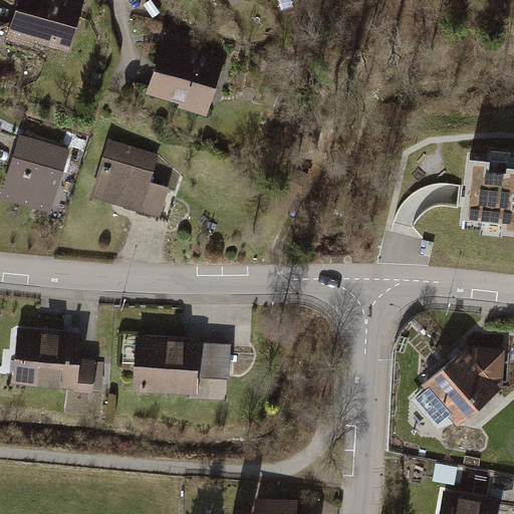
[(84,3),(74,0),(13,0),(2,39),(68,58),(84,3)]
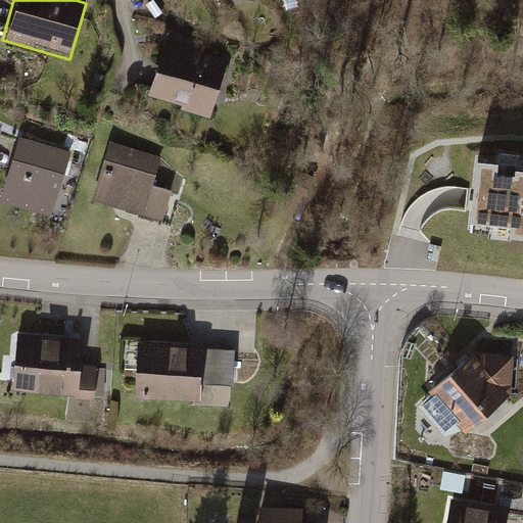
[(228,57),(162,37),(146,93),(182,103),(181,108),(209,116),(228,57)]
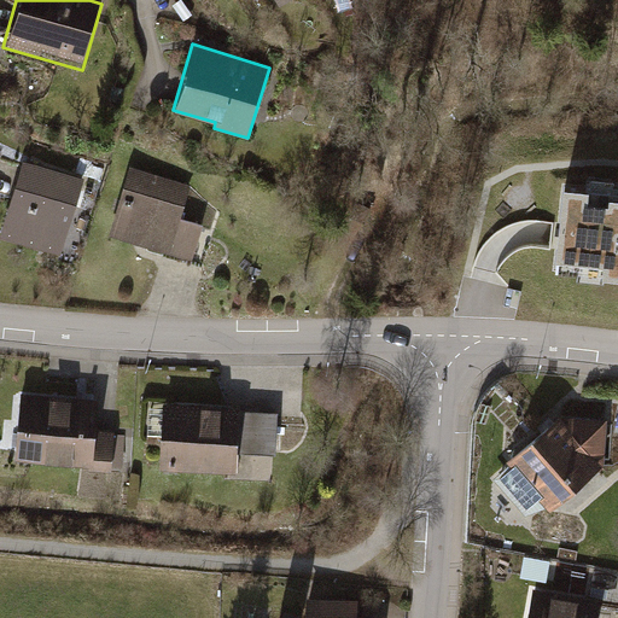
[(82,182),(23,163),(0,233),(0,239),(58,258),(82,182)]
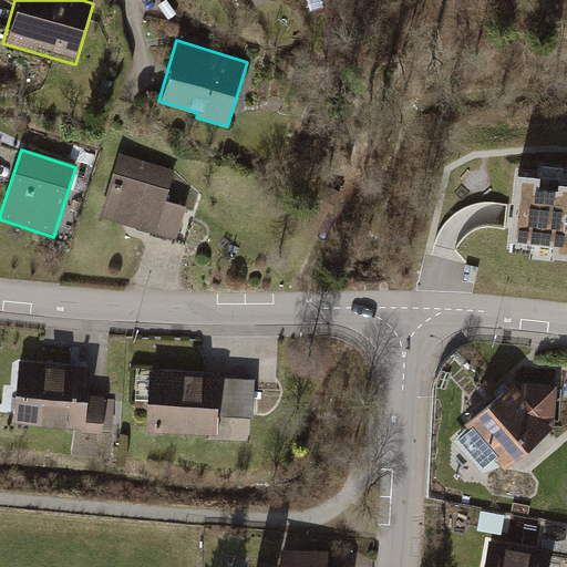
[(176,171),(121,152),(100,213),(175,238),(185,208),(166,202),(176,171)]
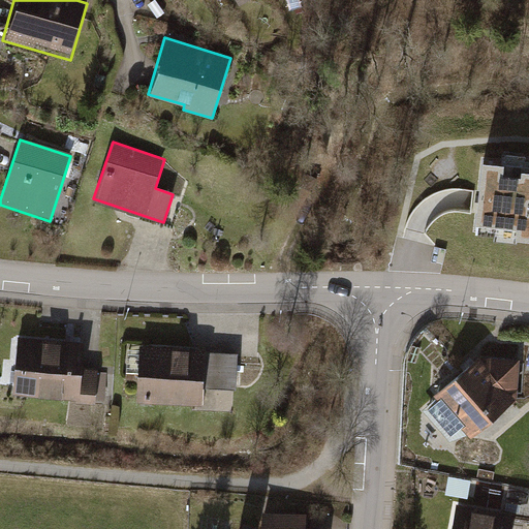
[(528,164),(512,162),(501,229),(528,234),(528,164)]
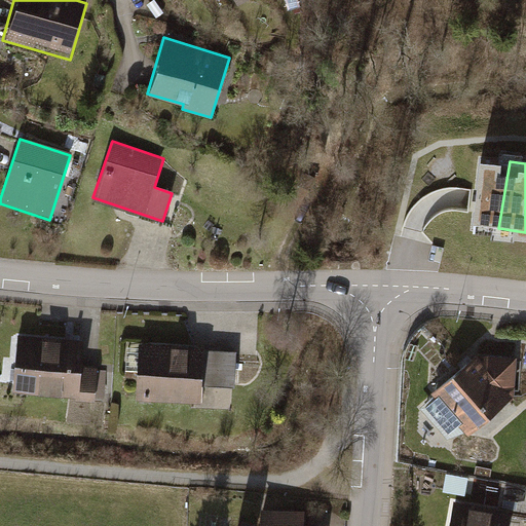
[(82,340),(12,333),(6,392),(107,403),(110,371),(80,367),(82,340)]
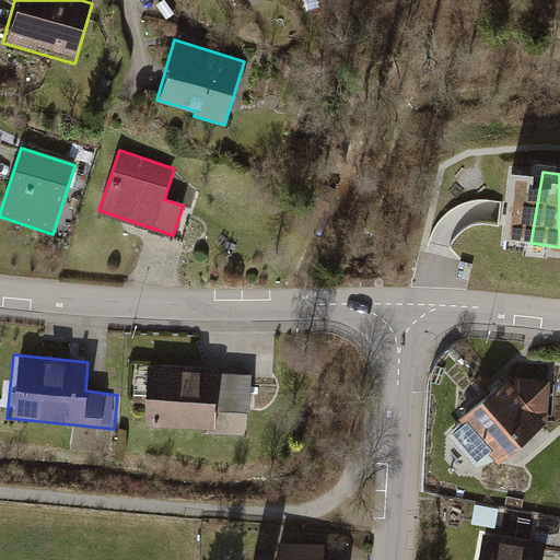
[(254,374),(142,365),(138,424),(209,430),(210,412),(251,415),(254,374)]
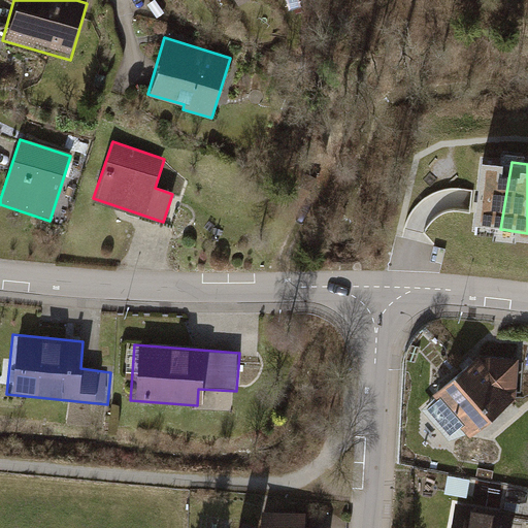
[(468,363),(432,394),(437,399),(427,407),(450,434),(460,426),(470,437),(517,398),(519,358),(476,356),(468,363)]
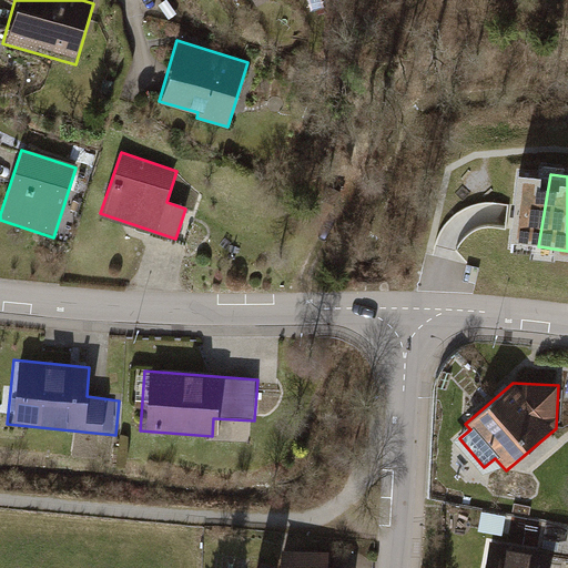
[(547,567),(550,553),(490,540),(484,567),(547,567)]
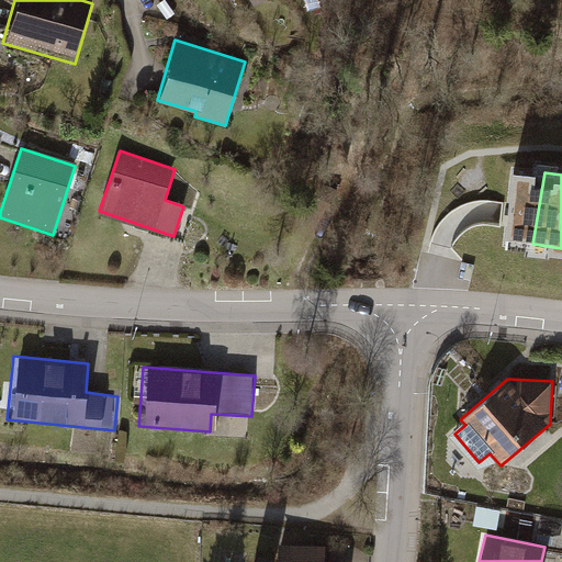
[(326,561),(327,544),(280,542),(279,561),(326,561)]
